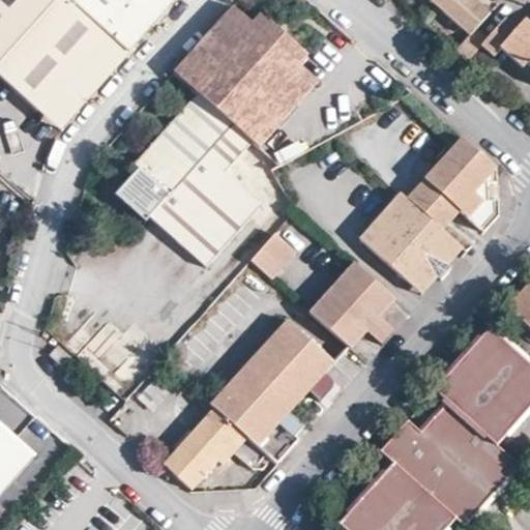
[(110,75),(129,52),(127,50),(72,0),(0,0),(0,67),(42,108),(53,96),(70,111),(89,91),(89,87),(99,85),(99,77),(110,75)]
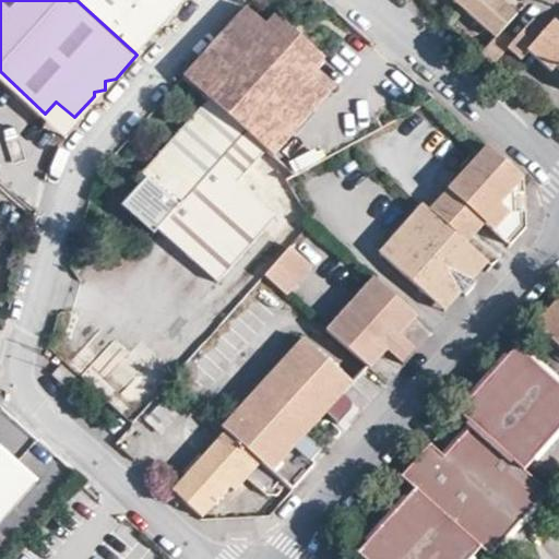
[(76,0),(134,52),(181,0),(76,0)]
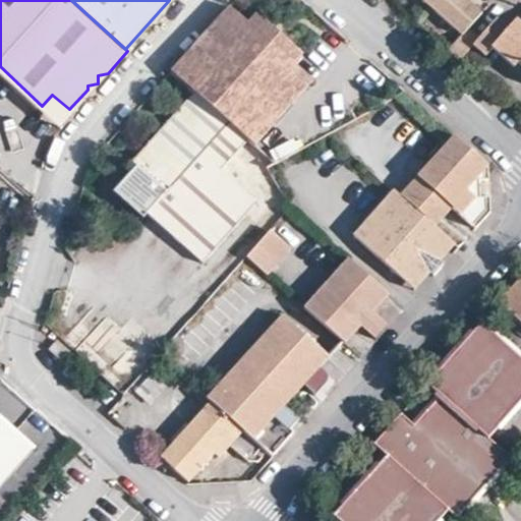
[(446,50),(458,60),(472,45),(478,38),(467,27),(480,12),(466,0),(435,0),(429,6),(460,34),(446,50)]
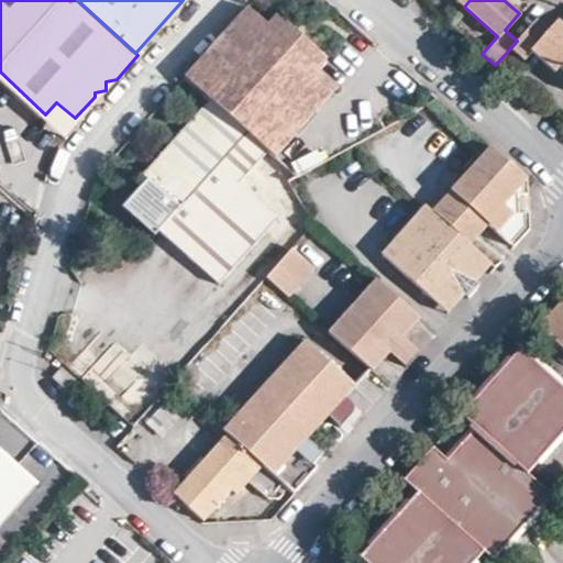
[(268,25),(247,7),(186,76),(210,98),(268,150),(274,156),(338,86),(318,68),(326,58),(278,14),(268,25)]
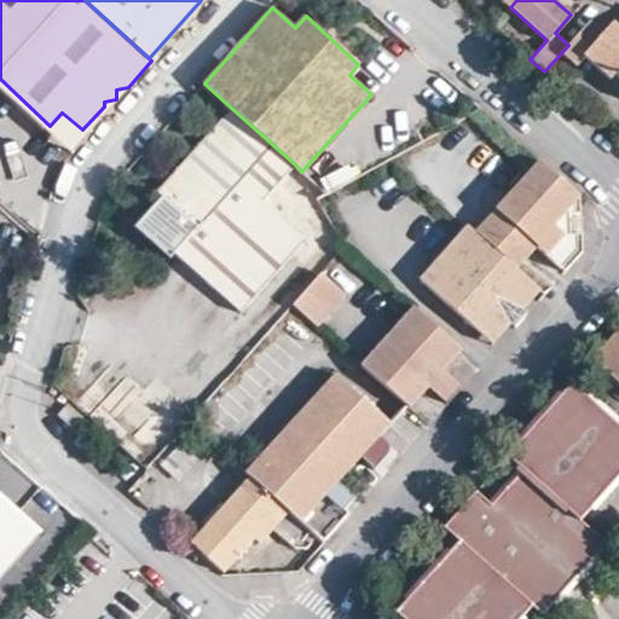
[(618,28),(614,24),(612,22),(603,33),(589,21),(585,25),(574,38),(568,45),(561,53),(576,65),(589,50),(618,75),(618,28)]
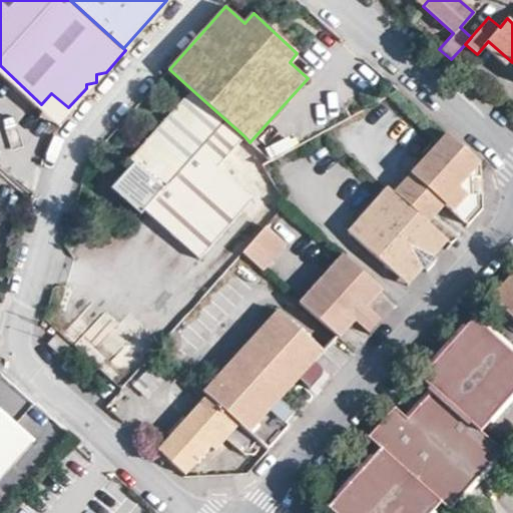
[(217,166),(244,136),(191,89),(130,159),(137,166),(126,180),(127,195),(199,259),(251,197),(217,166)]
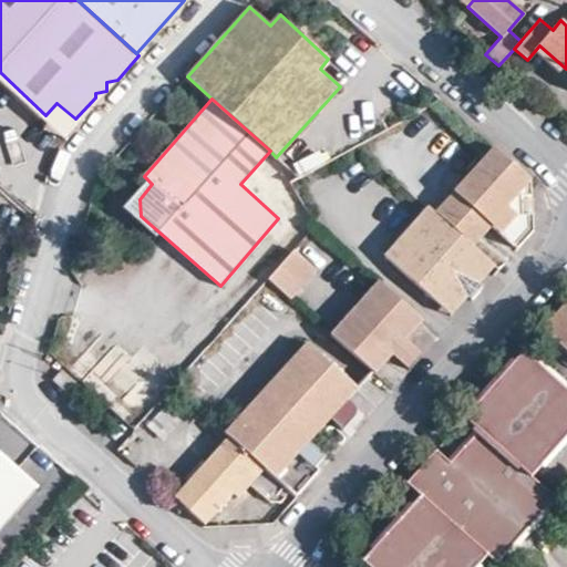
[(70,137),(85,120),(75,119),(57,103),(45,115),(70,137)]
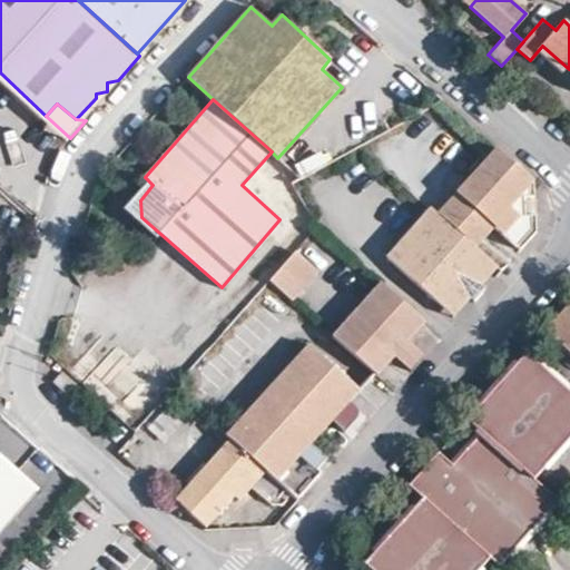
[(532,179),(497,148),(440,214),(478,248),(495,228),(519,249),(534,233),(533,215),(518,216),(510,207),(519,197),(532,196),(532,179)]
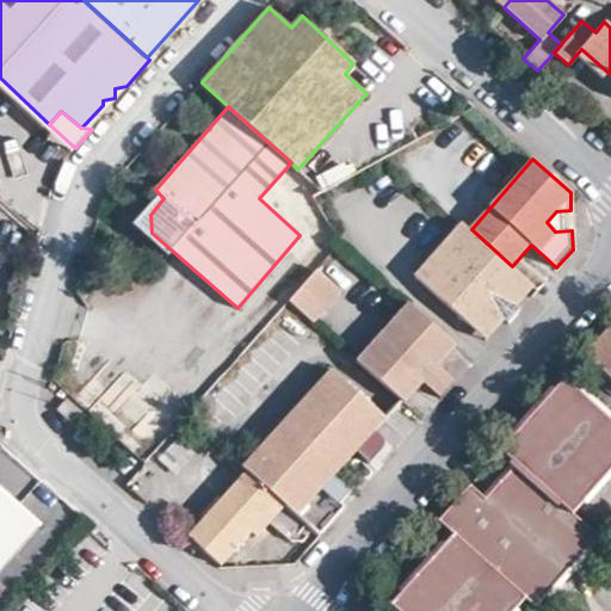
[(572,220),(571,210),(556,211),(547,222),(555,232),(572,230),(572,220)]
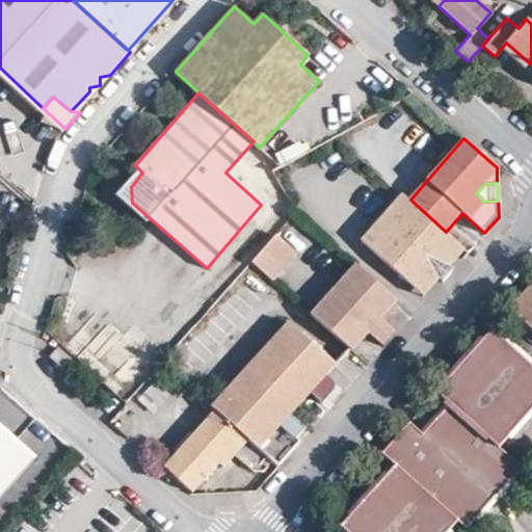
[(410,200),(403,193),(364,240),(405,278),(420,261),(437,276),(443,281),(448,274),(455,266),(451,263),(432,246),(446,232),(410,200)]
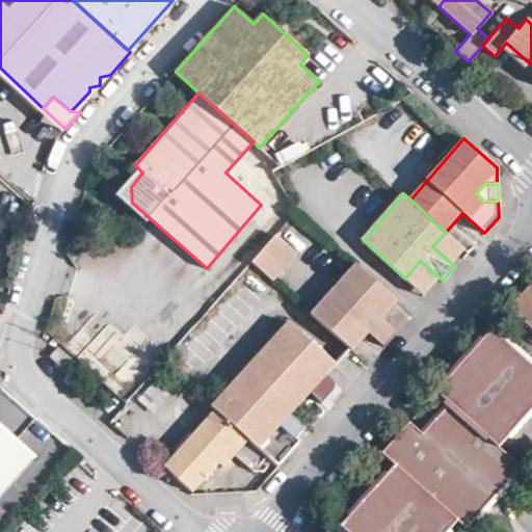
[(463,247),(446,232),(432,246),(451,263),(463,247)]
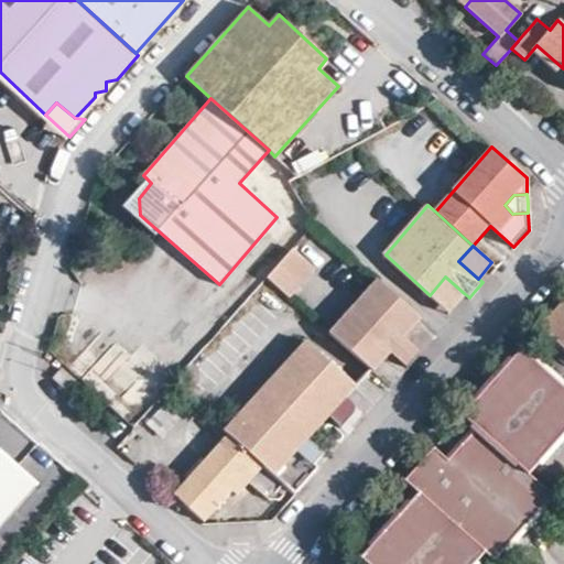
[(318,264),(300,247),(273,275),(293,293),(318,264)]
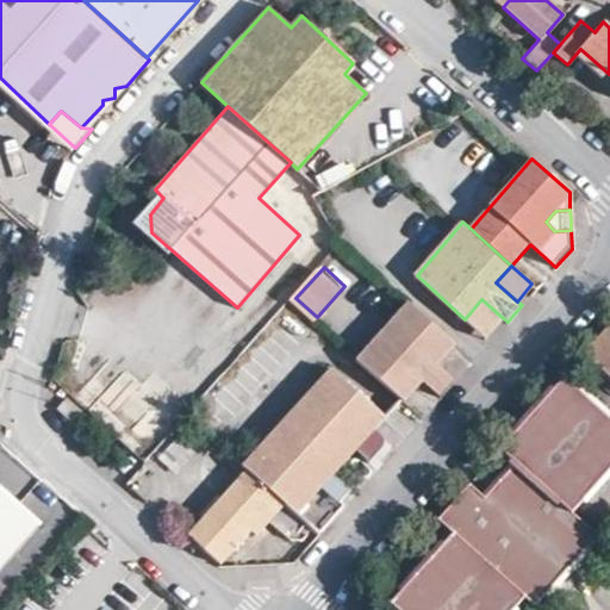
[(481,299),(465,319),(485,337),(502,317),(481,299)]
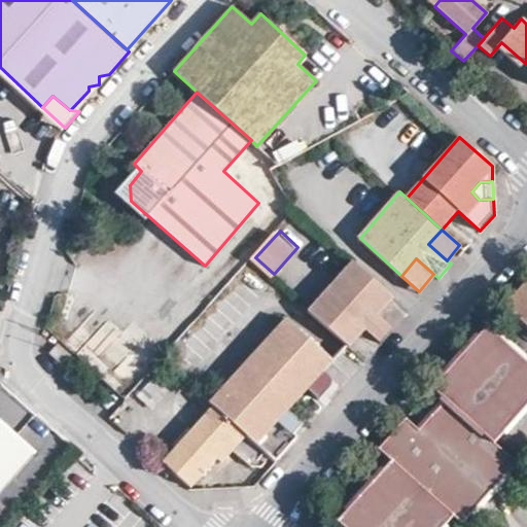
[(379,312),(393,296),(353,261),(309,311),(348,347),(365,328),(379,312)]
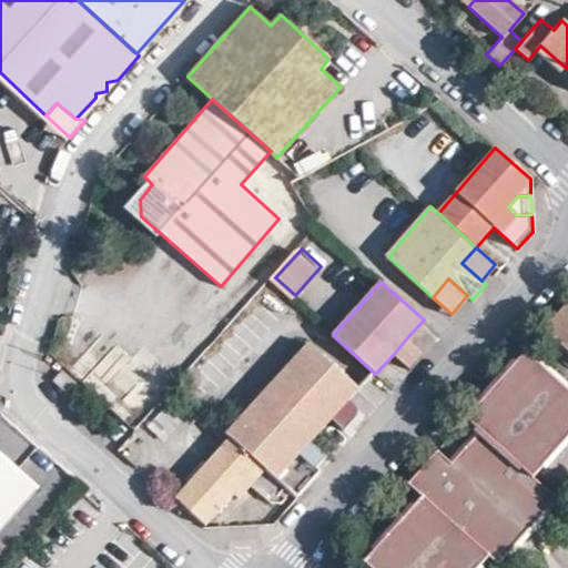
[(567,353),(567,304),(544,332),(567,353)]
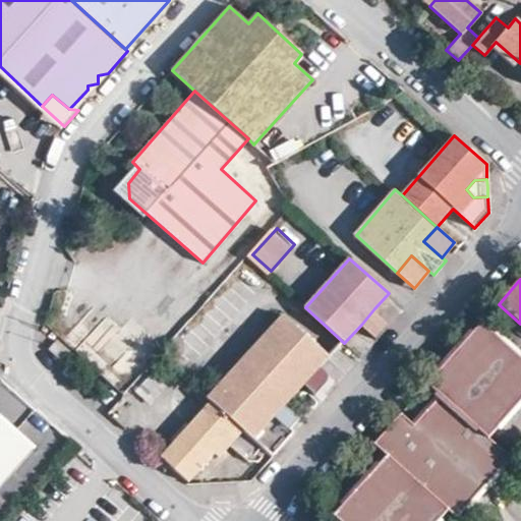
[(377,338),(391,323),(374,308),(361,325),(377,338)]
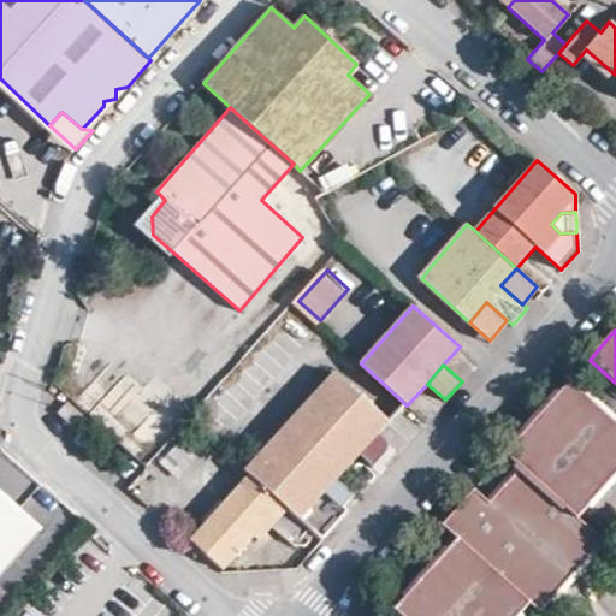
[(317,534),(343,504),(325,490),(336,478),(386,420),(333,372),(258,458),(247,449),(236,462),(248,474),(313,532),(317,534)]
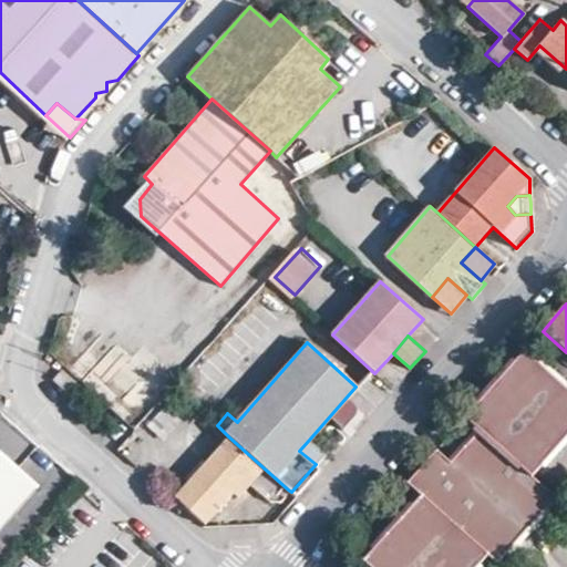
[(566,357),(553,344),(540,358),(566,381),(566,379),(566,357)]
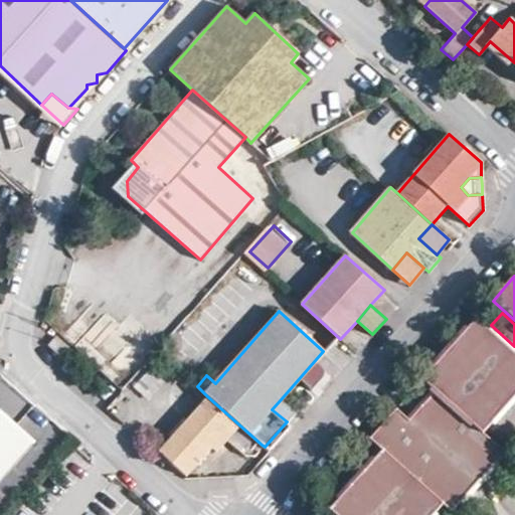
[(384,424),(373,437),(385,447),(334,506),(344,514),(432,514),(447,499),(455,506),(506,448),(485,427),(514,393),(514,347),(514,346),(491,325),(480,316),(426,377),(438,387),(412,416),(400,406),(384,424)]
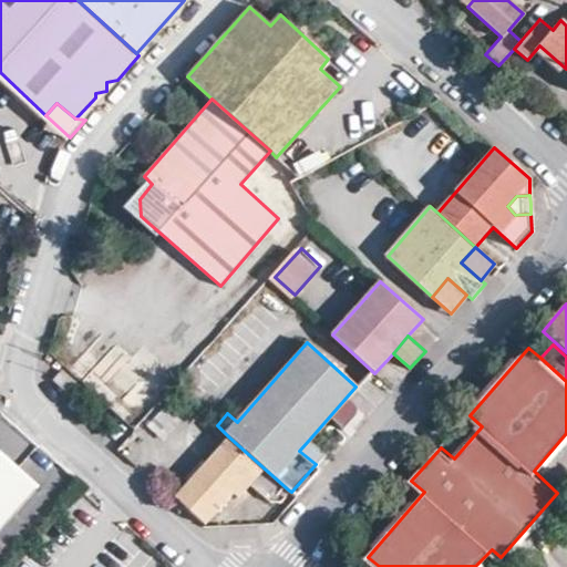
[(380,373),(393,384),(406,370),(394,358),(380,373)]
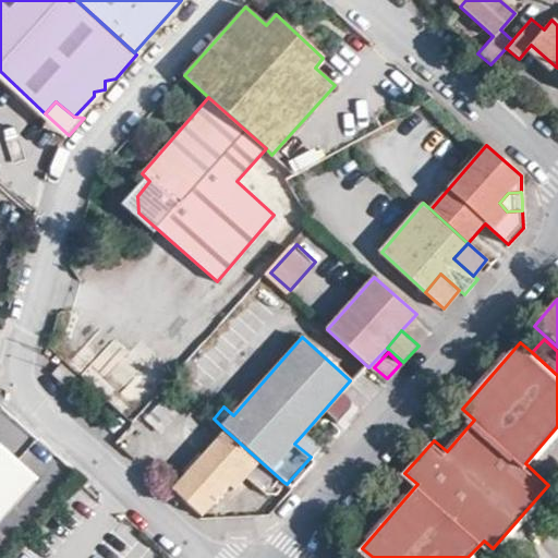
[(79,378),(61,363),(52,374),(69,389),(79,378)]
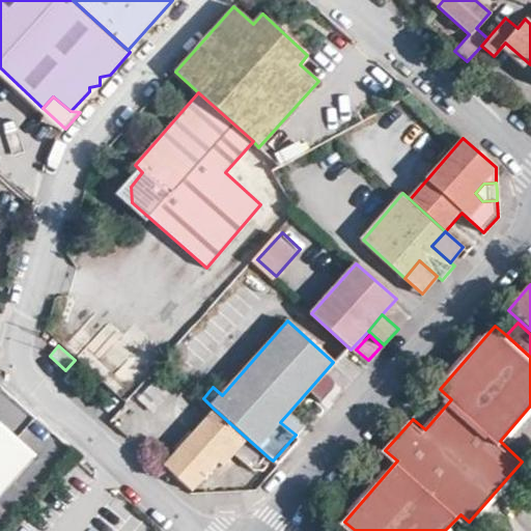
[(154,383),(140,399),(154,411),(167,394),(154,383)]
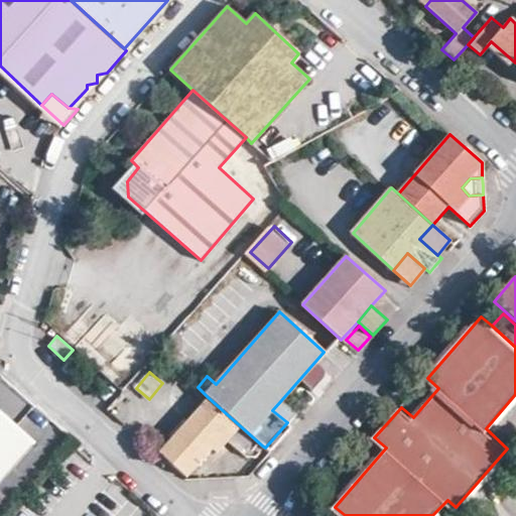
[(262,445),(208,397),(158,452),(186,477),(212,449),(217,454),(228,441),(245,456),(254,456),(262,445)]
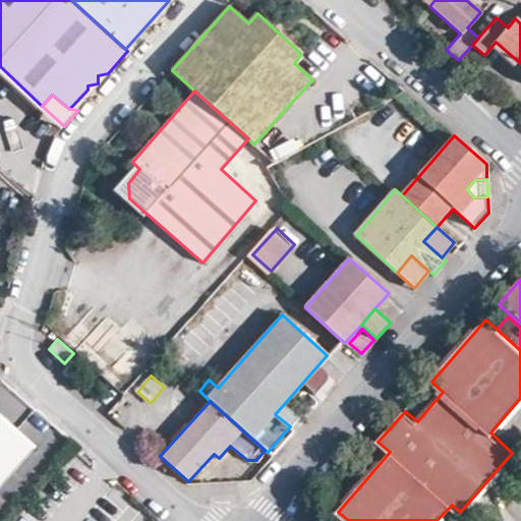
[(275,414),(290,426),(298,417),(284,404),(275,414)]
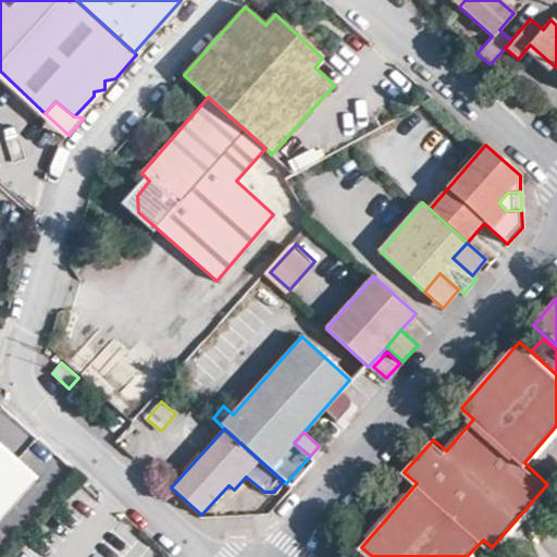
[(0,518),(35,479),(0,446),(0,518)]
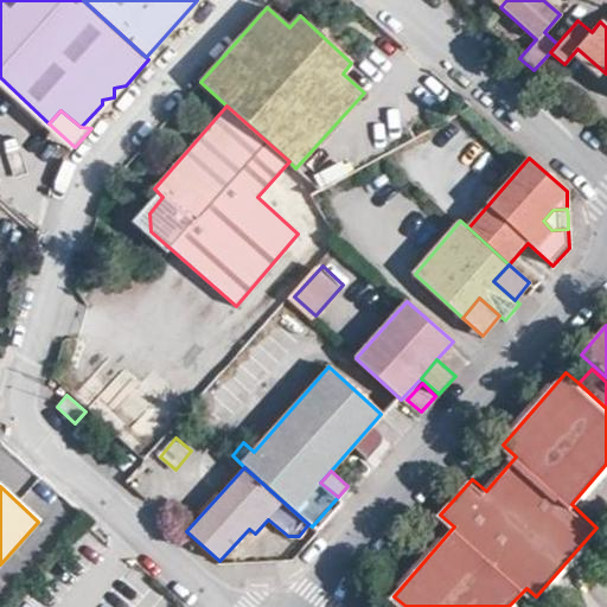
[(317,531),(343,502),(338,497),(312,526),(317,531)]
